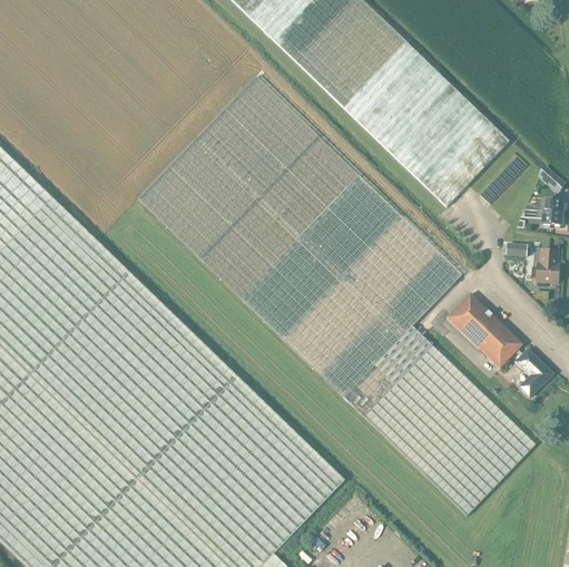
[(510,140),(363,0),(233,0),(448,206),(510,140)]
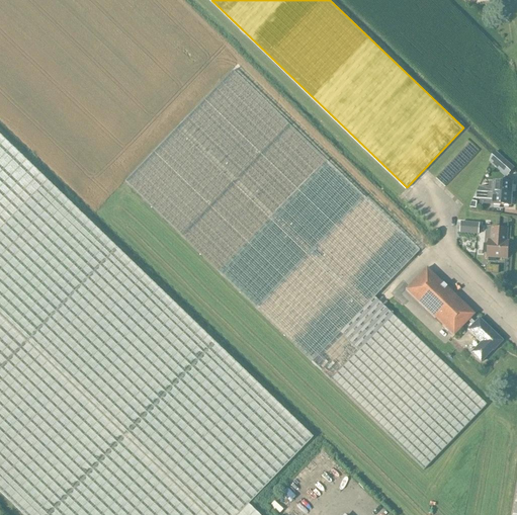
[(421,248),(235,67),(126,178),(313,358),(424,467),(486,402),(395,312),(375,294),(421,248)]
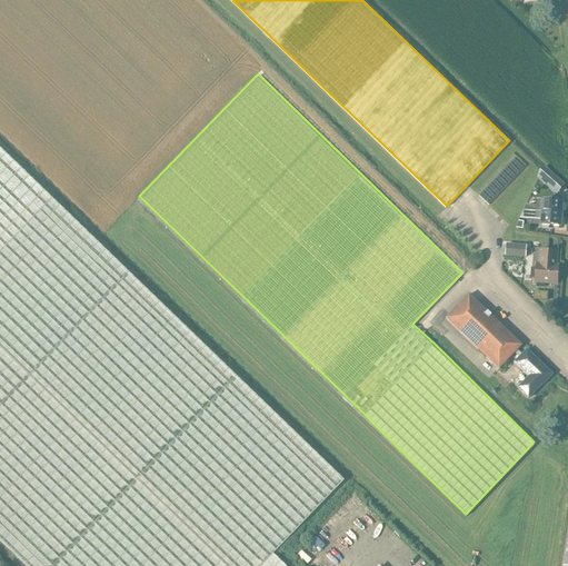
[(0,146),(0,536),(30,565),(288,565),(273,552),(344,478),(0,146)]
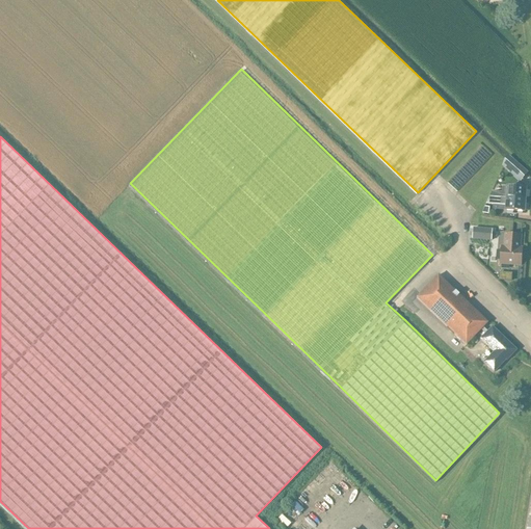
[(522,186),(509,185),(504,185),(503,189),(494,189),(492,195),(508,196),(508,197),(515,197),(515,195),(527,196),(528,194),(529,194),(529,189),(528,189),(528,186),(526,186),(526,185),(522,184),(522,186)]
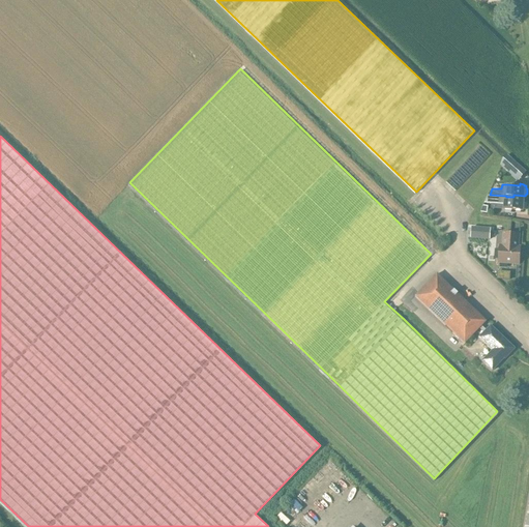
[(525,202),(525,196),(513,195),(513,197),(506,197),(506,196),(490,195),(487,202),(506,203),(505,208),(507,208),(507,209),(512,209),(512,208),(525,209),(525,207),(526,207),(526,202),(525,202)]
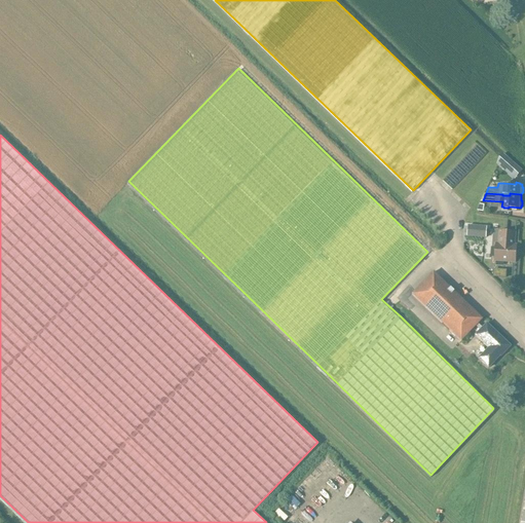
[(469,223),(469,233),(487,235),(488,224),(469,223)]
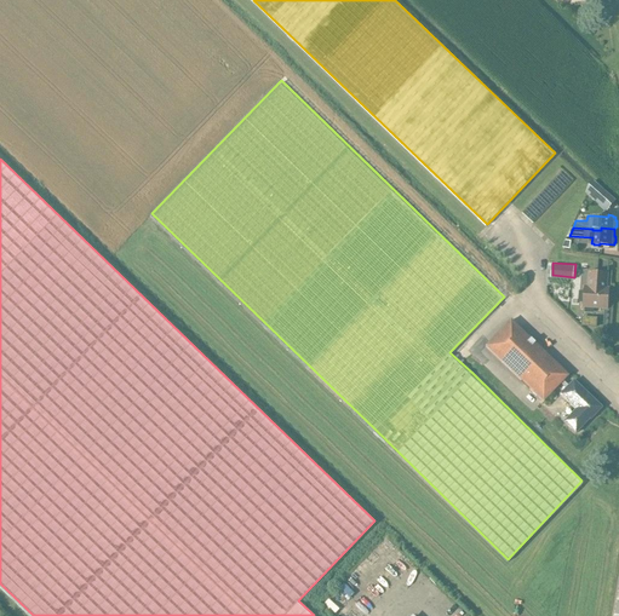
[(609,306),(611,286),(608,286),(609,271),(591,270),(590,285),(586,285),(585,304),(609,306)]
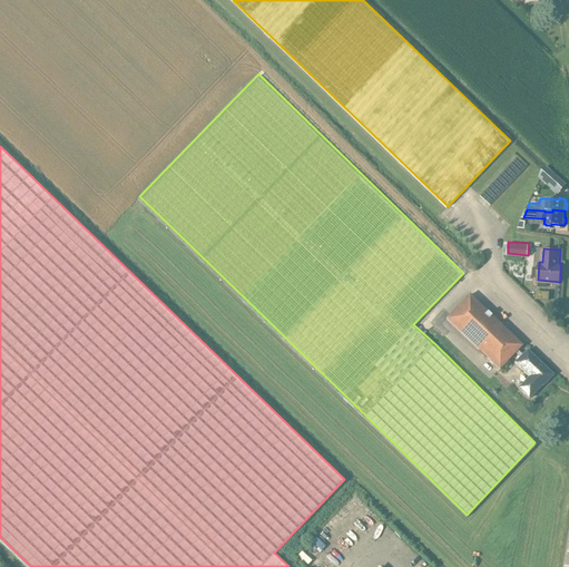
[(519,349),(523,343),(470,293),(448,316),(500,368),(517,351),(521,355),(516,361),(530,374),(520,385),(529,394),(547,377),(549,378),(555,372),(528,348),(523,353),(519,349)]
